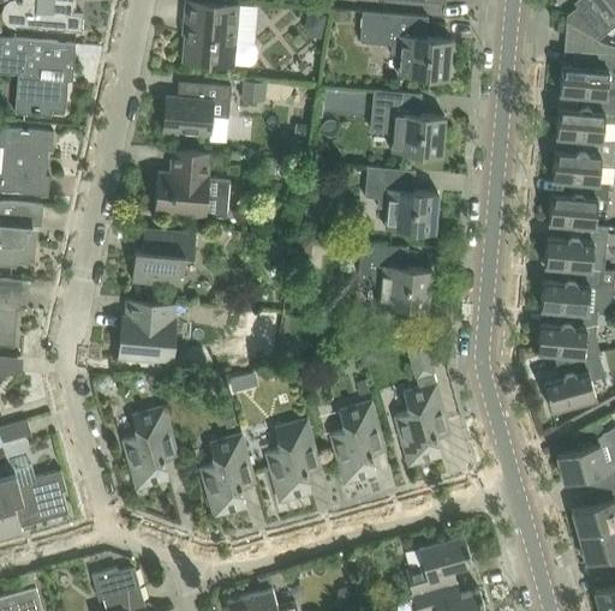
[(10,0),(11,0),(9,1),(6,4),(5,5),(4,6),(3,9),(3,11),(3,13),(3,16),(3,17),(4,19),(4,21),(6,23),(7,24),(10,27),(11,27),(13,28),(16,28),(83,34),(84,17),(73,16),(75,0),(10,0)]
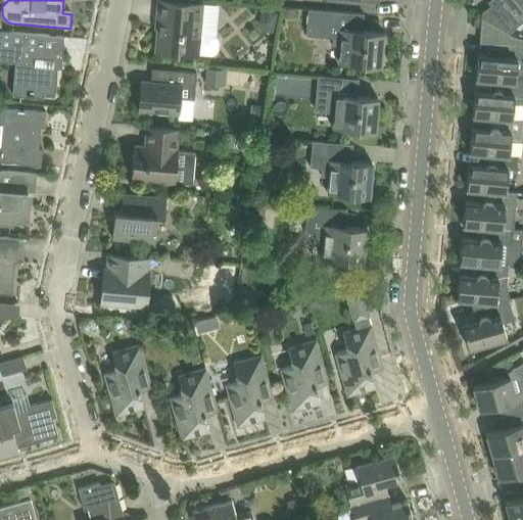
[(294,0),(293,6),(314,11),(317,0),(294,0)]
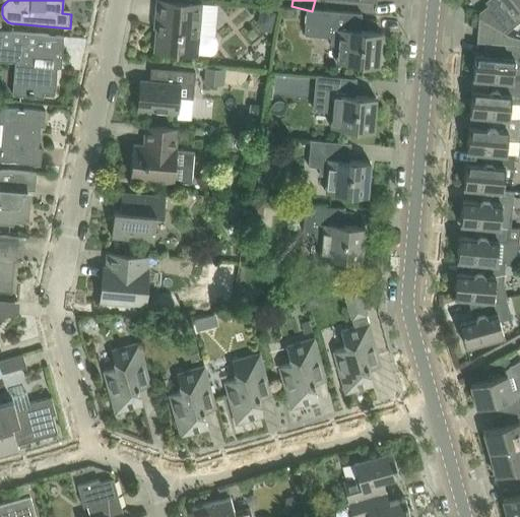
[(479,14),(479,21),(503,35),(508,30),(509,33),(519,24),(519,23),(519,0),(493,0),(488,5),(489,7),(479,14)]
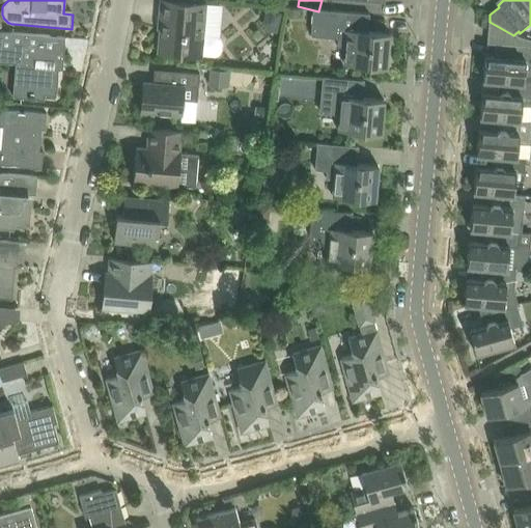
[(160,54),(180,56),(215,59),(216,59),(217,59),(219,58),(220,57),(220,56),(221,55),(222,45),(222,43),(222,42),(221,40),(220,39),(219,38),(218,38),(202,36),(205,6),(162,2),(160,21),(164,22),(164,31),(162,31),(160,54)]
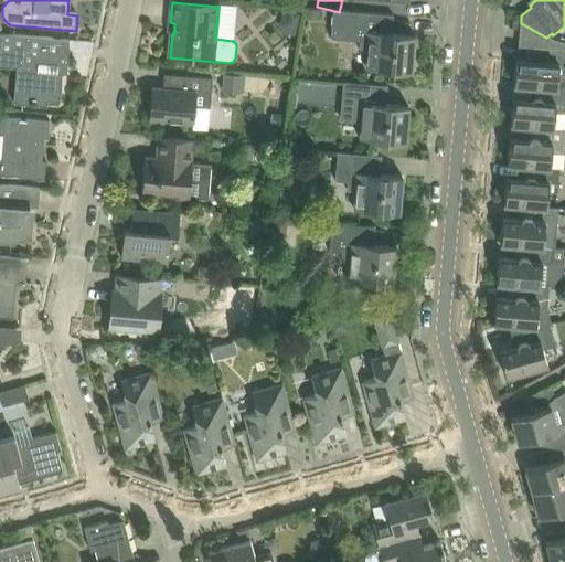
[(307,12),(306,21),(319,22),(319,13),(307,12)]
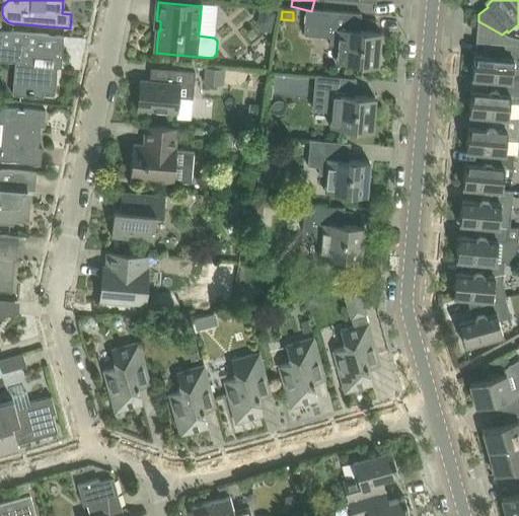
[(305,38),(330,40),(330,48),(338,48),(337,65),(378,68),(381,34),(361,32),(353,31),(354,15),(307,11),(305,38)]
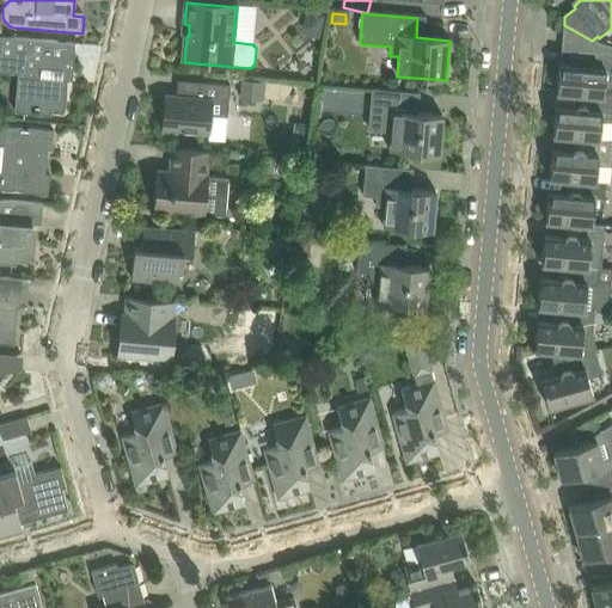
[(557,84),(557,86),(558,91),(558,96),(575,97),(604,99),(604,98),(611,98),(611,48),(598,44),(592,41),(564,25),(562,51),(575,53),(574,68),(561,67),(560,80),(557,84)]
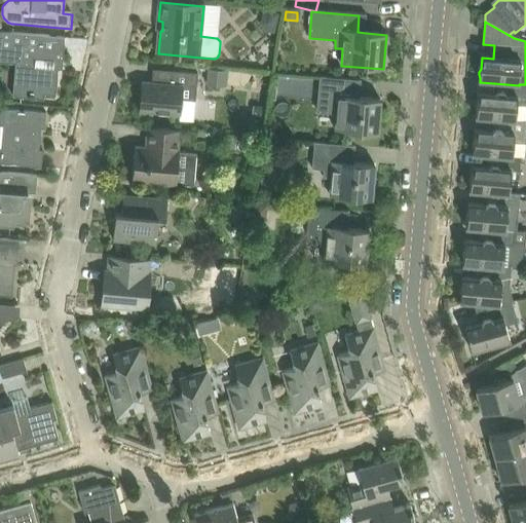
[(0,63),(16,65),(13,99),(44,101),(44,96),(55,97),(60,61),(63,61),(65,39),(0,33),(0,63)]
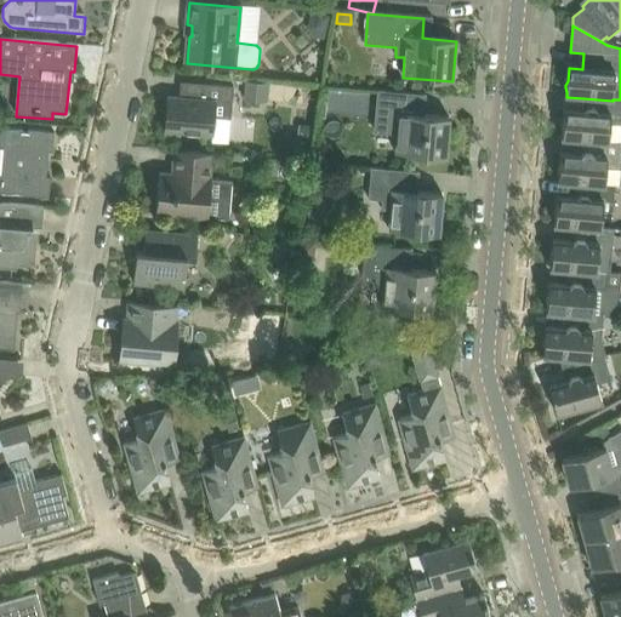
[(245,84),(244,102),(268,104),(269,86),(245,84)]
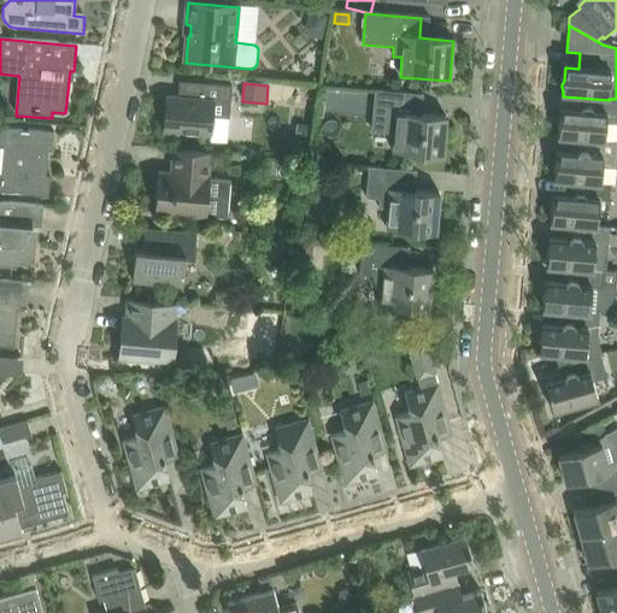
[(165,131),(188,134),(211,136),(213,119),(229,121),(233,88),(201,86),(200,101),(168,98),(165,131)]
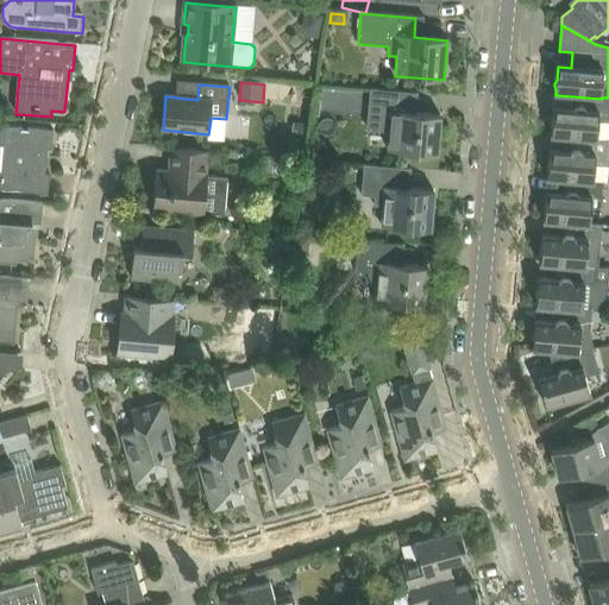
[(409,94),(385,92),(371,90),(368,121),(382,123),(381,132),(390,132),(388,152),(438,156),(441,117),(416,114),(407,113),(409,94)]
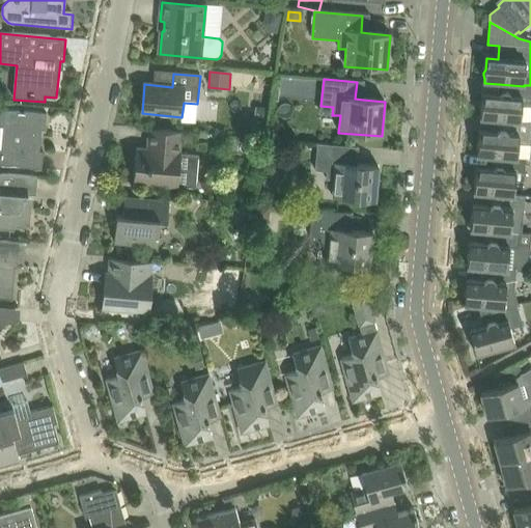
[(481,120),(496,121),(521,123),(521,122),(522,108),(530,108),(530,85),(524,85),(524,86),(499,84),(498,96),(483,95),(482,106),(480,110),(480,112),(481,116),(481,120)]
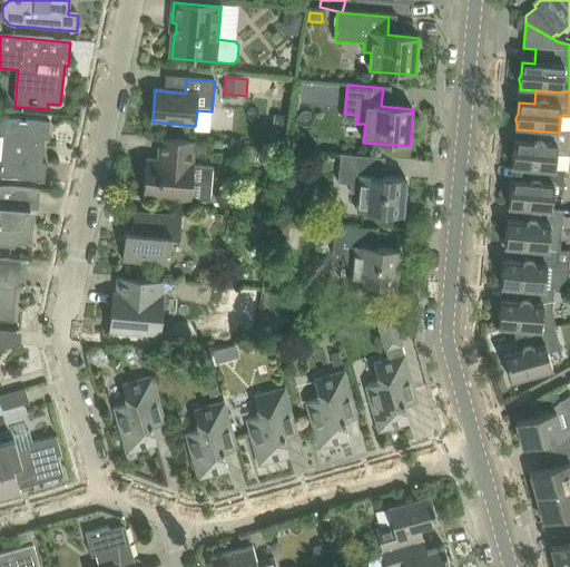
[(275,117),(273,132),(285,133),(286,118),(275,117)]
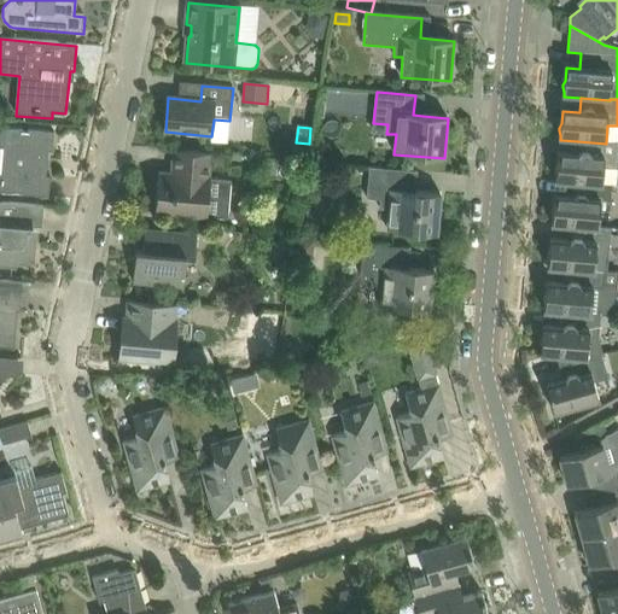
[(0,193),(24,197),(48,198),(51,179),(42,179),(42,170),(45,170),(45,161),(44,161),(45,152),(53,153),(54,134),(30,132),(0,128),(0,193)]
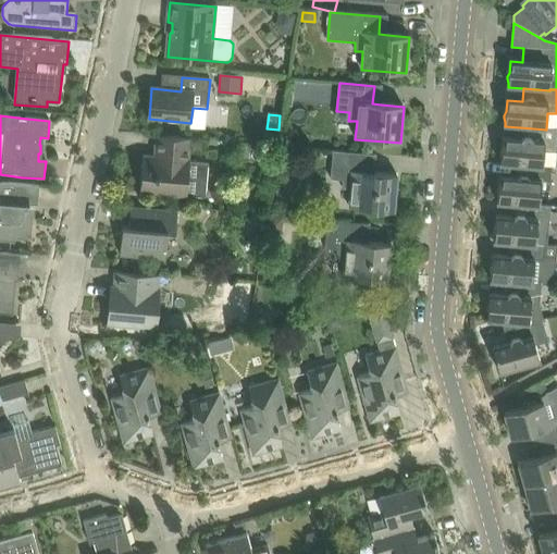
[(500,164),(517,167),(543,169),(543,168),(544,152),(556,152),(556,128),(546,128),(546,130),(520,127),(519,140),(503,138),(503,150),(500,155),(500,157),(502,160),(500,164)]
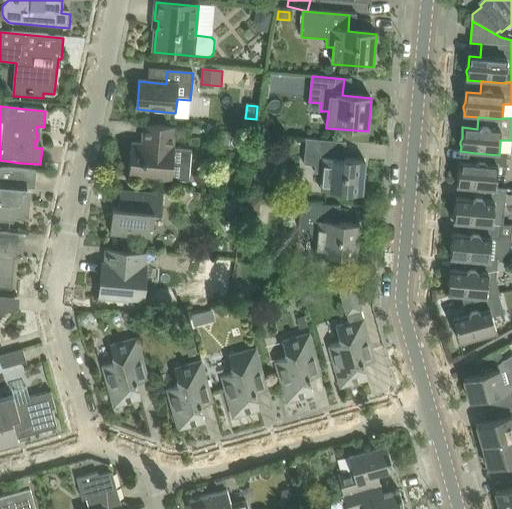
[(192,149),(174,148),(176,128),(144,125),(143,139),(142,145),(132,144),(129,178),(172,182),(172,181),(189,182),(192,149)]
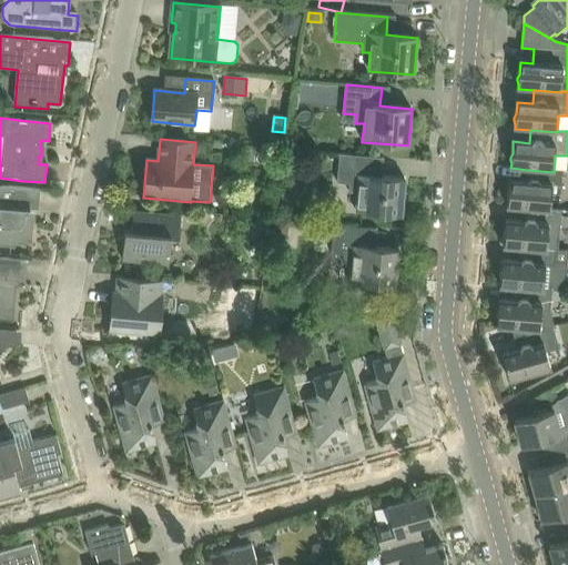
[(356,212),(381,214),(402,217),(405,180),(383,178),(374,177),(375,159),(340,155),(337,184),(350,185),(350,193),(357,194),(356,212)]
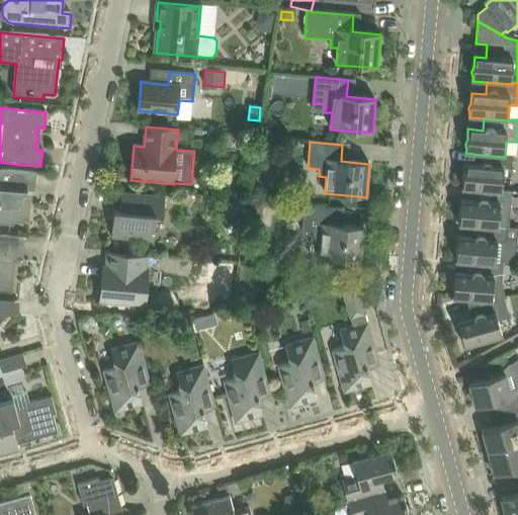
[(462,189),(478,191),(502,193),(502,191),(503,178),(511,178),(513,156),(505,156),(505,157),(481,155),(480,167),(464,165),(463,176),(462,180),(462,182),(463,185),(462,189)]
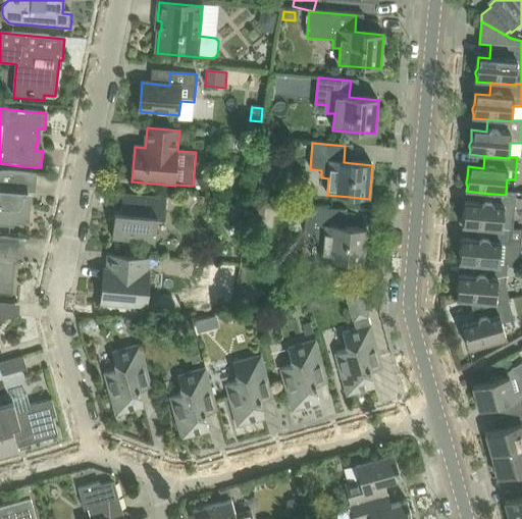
[(0,171),(0,225),(14,227),(15,222),(30,223),(31,204),(22,204),(23,196),(27,197),(27,193),(36,193),(37,175),(16,173),(0,171)]
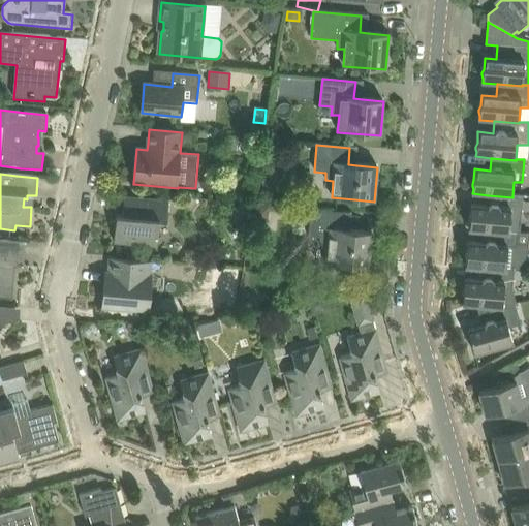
[(469,220),(469,222),(470,226),(469,230),(484,233),(508,234),(509,233),(518,234),(519,219),(521,196),(512,195),(512,197),(488,195),(487,207),(471,206),(470,217),(469,220)]
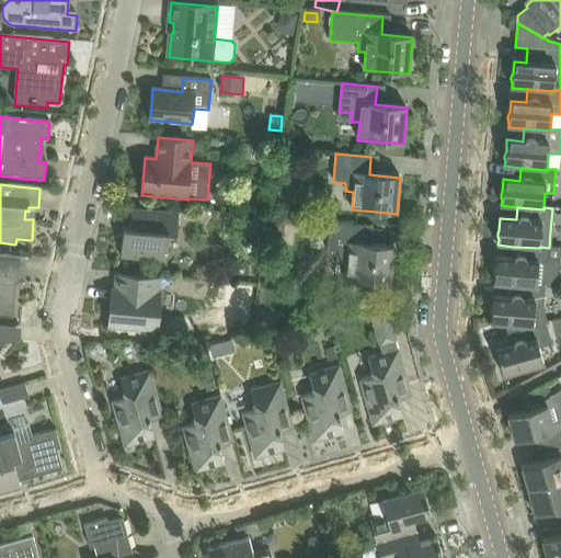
[(124,228),(123,236),(116,236),(122,251),(121,258),(167,262),(170,235),(178,235),(179,214),(132,211),(130,229),(124,228)]
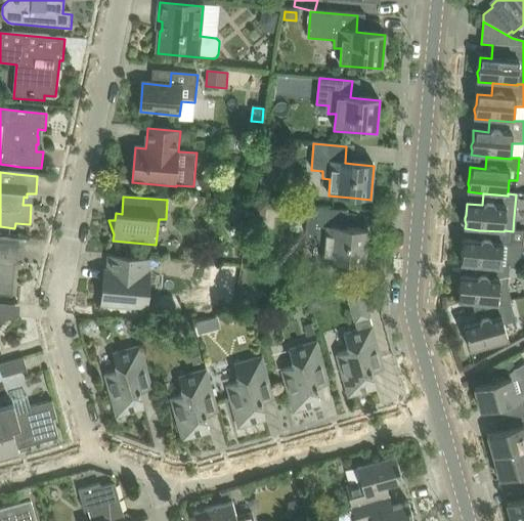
[(235,205),(234,217),(248,219),(249,207),(235,205)]
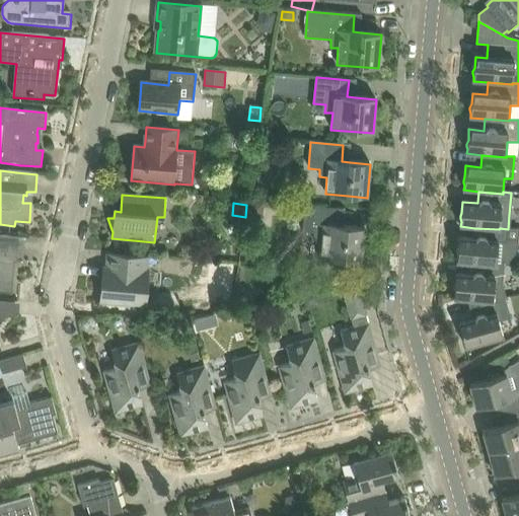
[(249,203),(248,217),(256,218),(264,213),(264,205),(249,203)]
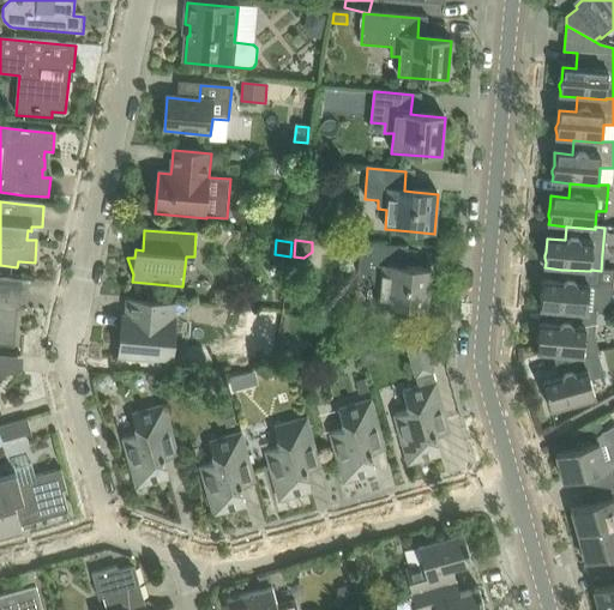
[(378,306),(404,308),(428,310),(432,271),(407,269),(397,267),(399,248),(361,245),(357,275),(372,276),(371,285),(380,287),(378,306)]
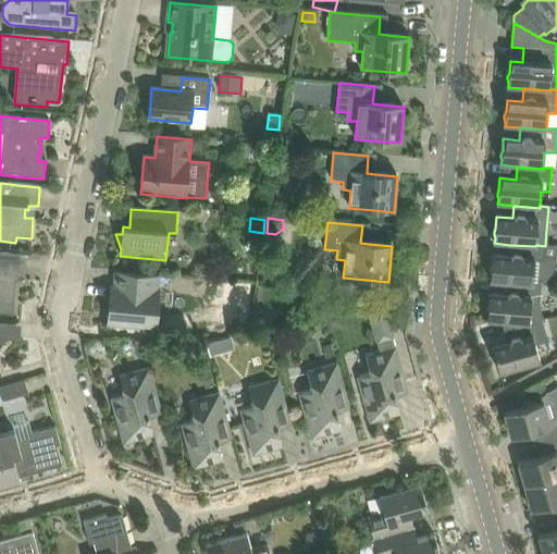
[(491,271),(491,273),(491,278),(491,282),(506,283),(532,285),(532,284),(542,285),(555,284),(556,260),(544,259),(545,246),(536,245),(535,246),(509,245),(508,257),(493,256),(492,268),(491,271)]
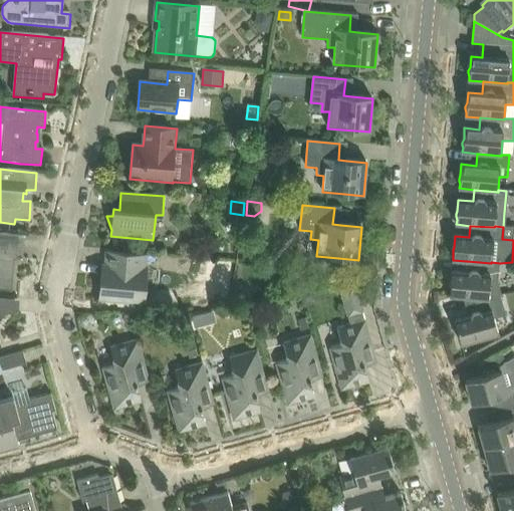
[(0,290),(12,291),(15,260),(13,260),(14,253),(17,253),(19,236),(0,234),(0,290)]
